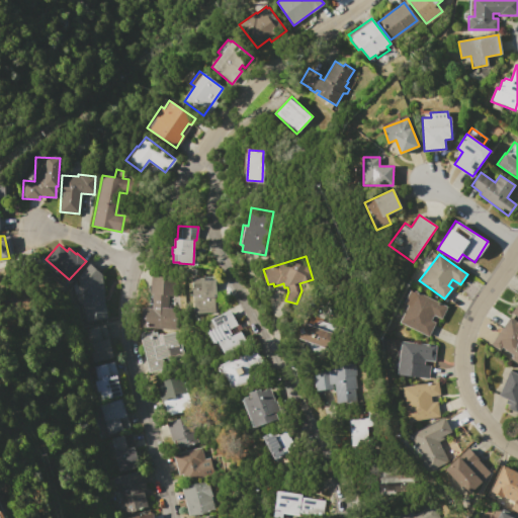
[(71,286),(79,278),(78,276),(89,264),(101,274),(103,292),(106,319),(76,323),(71,286)]
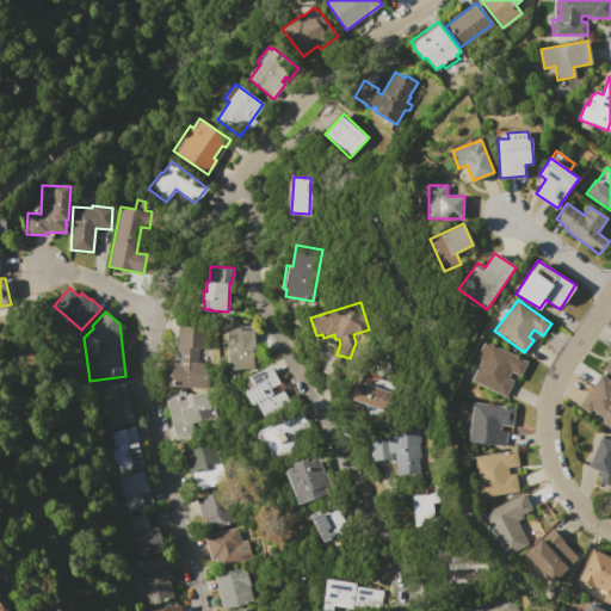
[(179,363),(180,355),(179,355),(179,347),(177,347),(179,318),(208,320),(205,349),(201,347),(199,364),(210,365),(209,389),(166,386),(167,363),(179,363)]
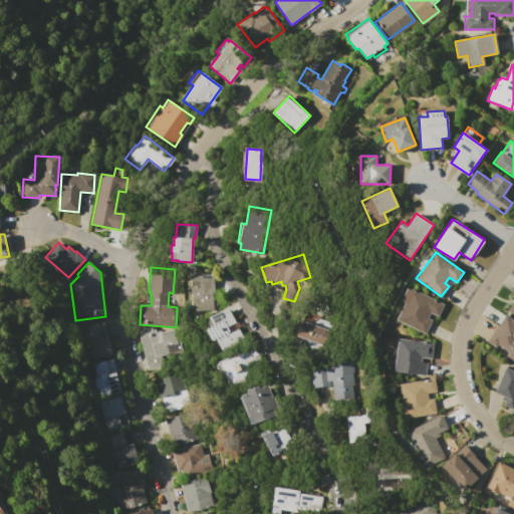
[(191,275),(220,274),(221,293),(212,294),(213,310),(192,311),(191,275)]
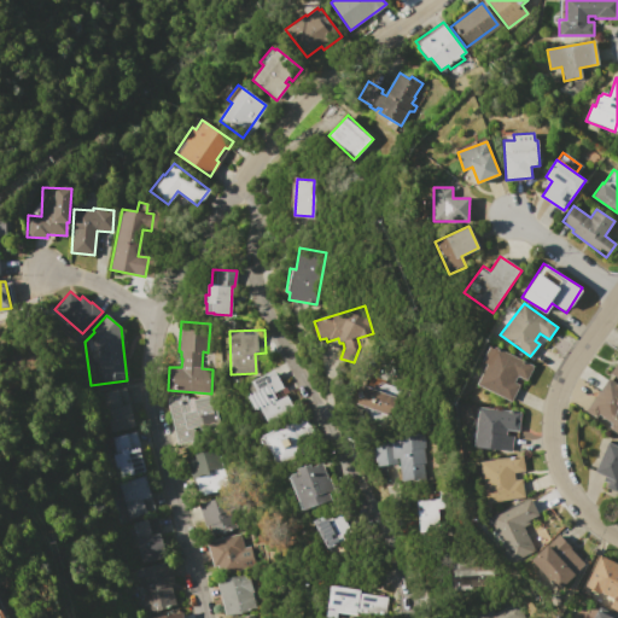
[(477,385),(487,365),(482,362),(489,347),(493,349),(494,347),(535,366),(526,382),(518,377),(514,383),(519,385),(512,402),(477,385)]
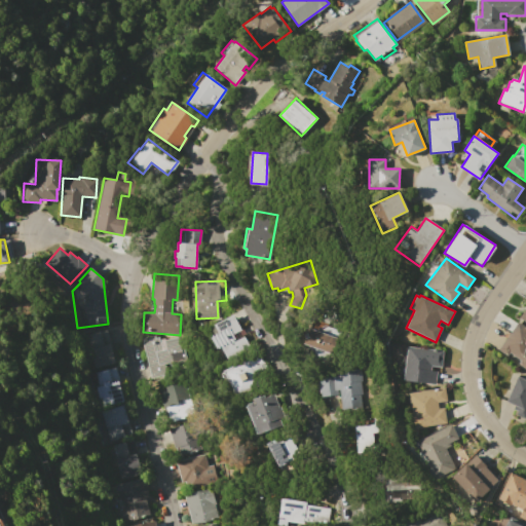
[(210,337),(212,337),(213,335),(215,336),(215,333),(218,334),(214,325),(233,314),(240,330),(232,334),(235,340),(243,336),(250,349),(227,360),(220,346),(219,348),(217,347),(217,349),(210,337)]
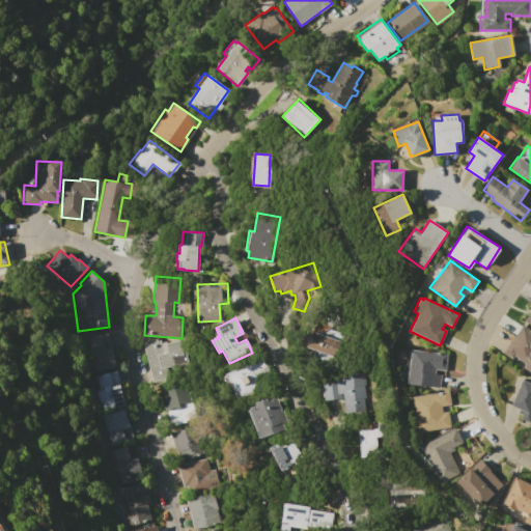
[(503,353),(523,325),(530,330),(530,372),(523,367),(525,363),(515,357),(512,360),(503,353)]
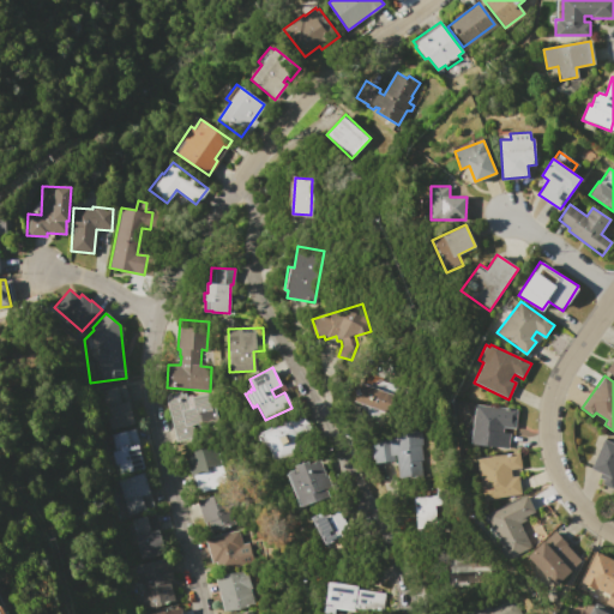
[(353,399),(359,383),(368,385),(379,380),(398,386),(385,422),(367,416),(361,403),(353,399)]
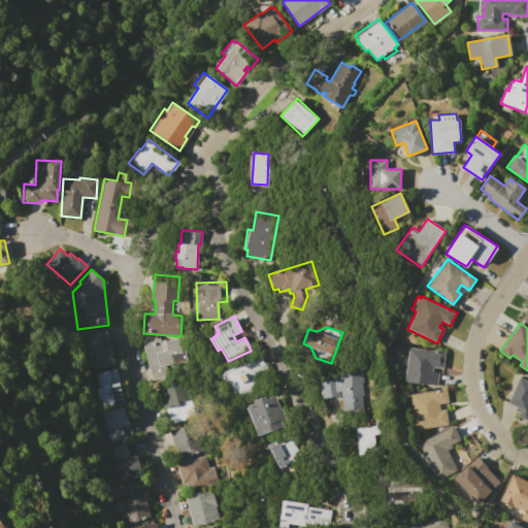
[(87,336),(105,331),(109,345),(116,364),(96,369),(87,336)]
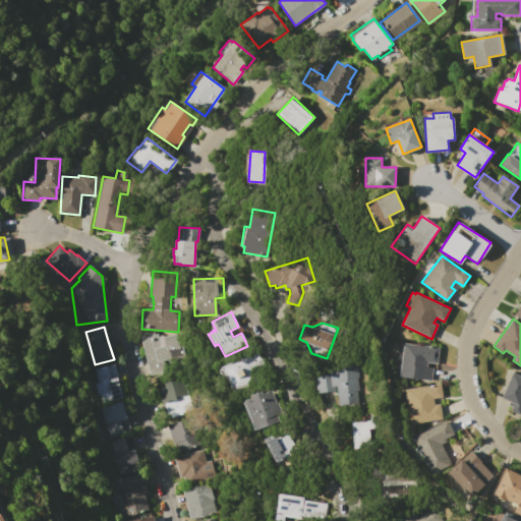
[(140,335),(153,332),(154,336),(157,335),(158,337),(162,336),(162,337),(178,334),(184,358),(168,362),(167,359),(163,360),(166,371),(150,374),(140,335)]
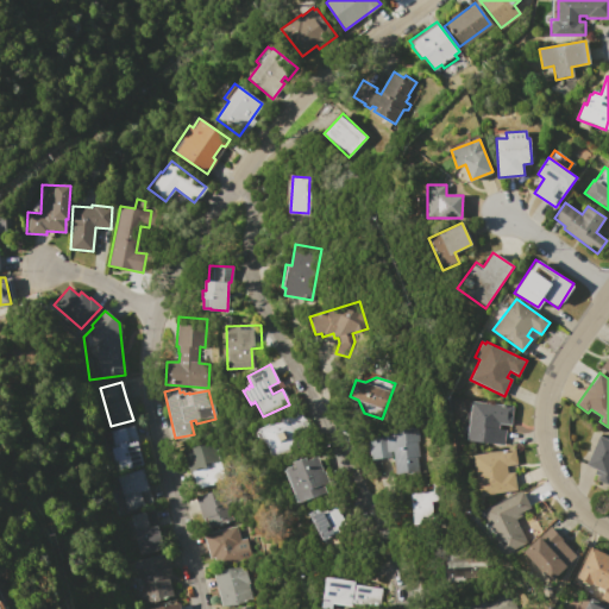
[(471,402),(514,406),(512,425),(498,424),(498,428),(506,428),(504,444),(465,440),(466,433),(463,433),(464,418),(469,419),(471,402)]
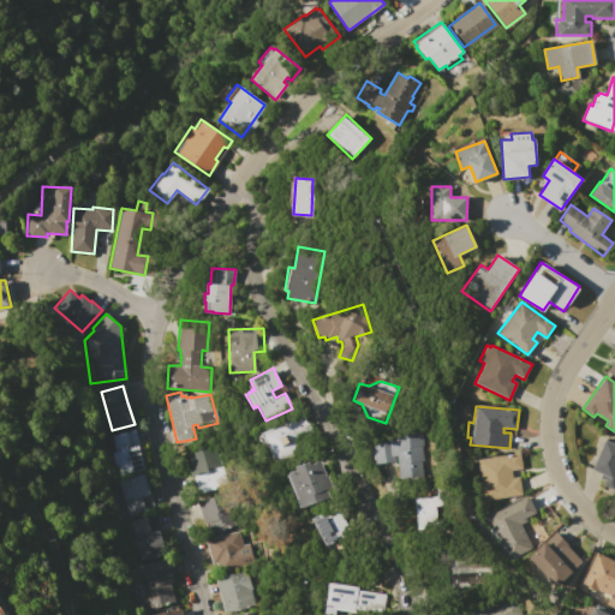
[(261,434),(300,413),(314,441),(274,460),(261,434)]
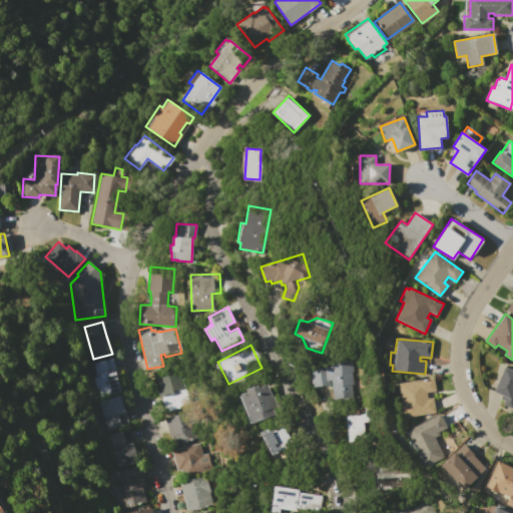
[(91,364),(112,358),(120,391),(97,397),(92,378),(94,377),(91,364)]
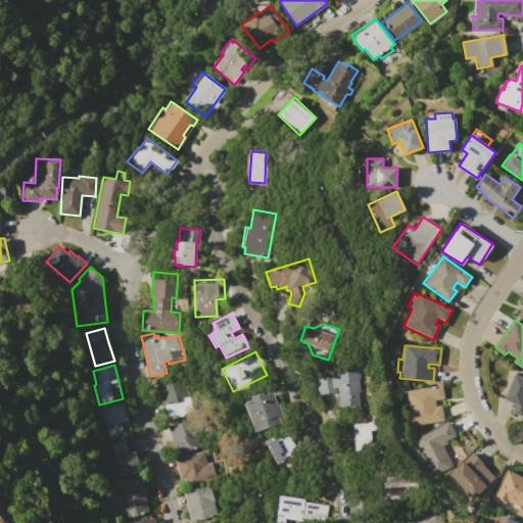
[(317,375),(337,372),(337,369),(358,367),(360,379),(358,379),(360,391),(358,392),(360,405),(340,407),(337,387),(335,387),(335,392),(320,394),(319,391),(318,391),(316,378),(317,378),(317,375)]
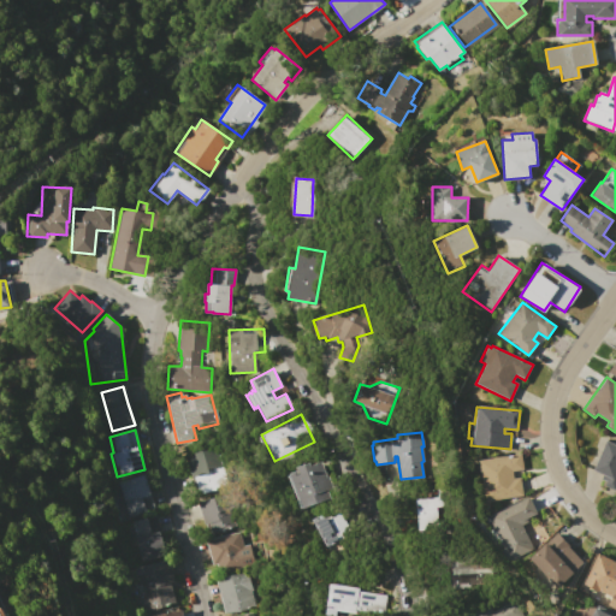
[(593,469),(608,442),(615,445),(615,485),(614,490),(608,487),(606,490),(600,486),(604,480),(602,479),(604,474),(593,469)]
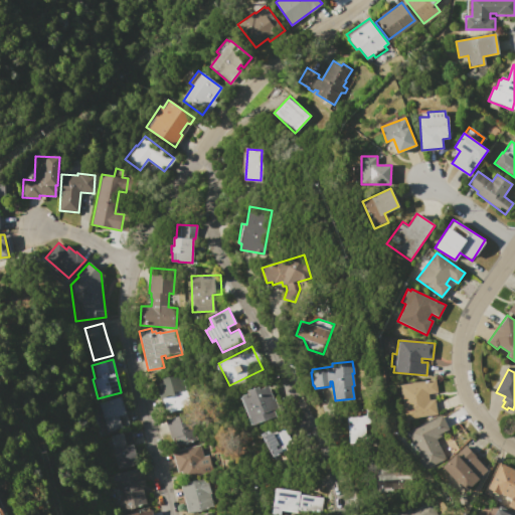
[(155,383),(162,381),(161,376),(181,371),(188,398),(182,401),(179,407),(180,408),(166,412),(162,399),(160,400),(155,383)]
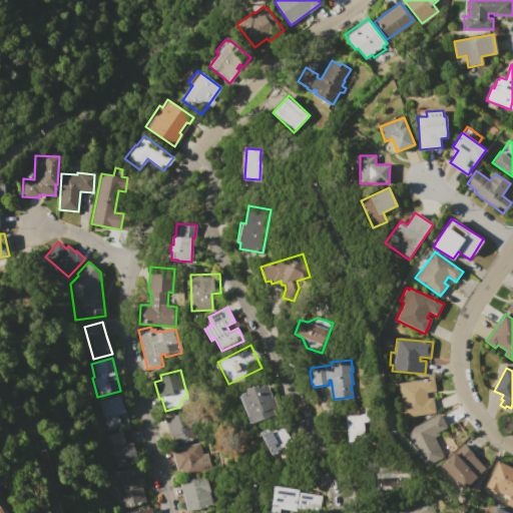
[(399,383),(433,378),(435,390),(426,392),(427,398),(433,398),(435,412),(404,417),(399,383)]
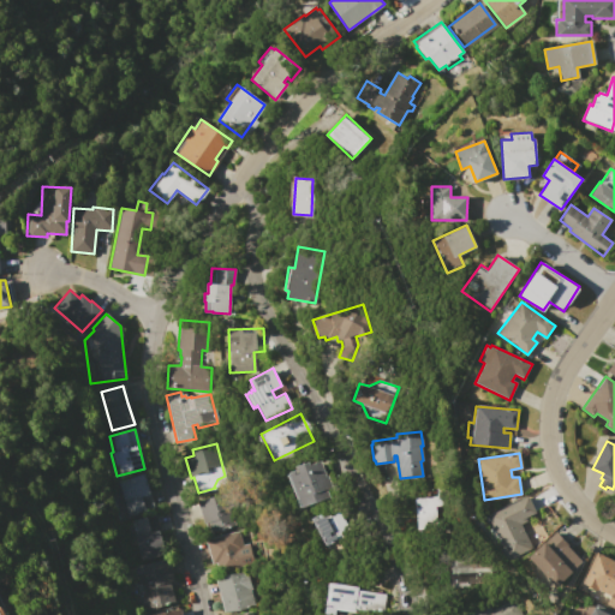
[(287,475),(290,473),(290,472),(296,470),(294,466),(309,461),(310,464),(320,461),(326,476),(327,476),(335,495),(302,507),(302,506),(299,507),(287,475)]
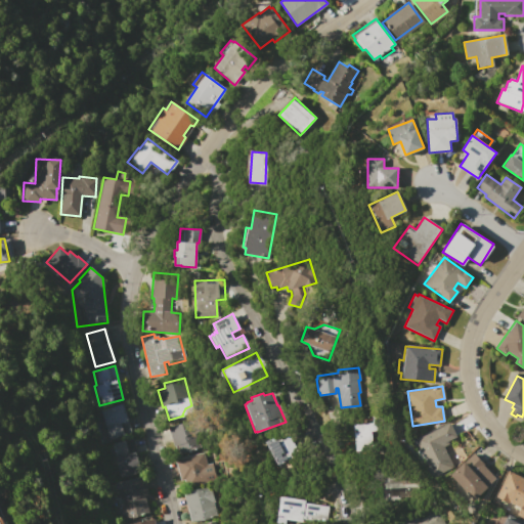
[(99,409),(123,402),(131,433),(107,439),(99,409)]
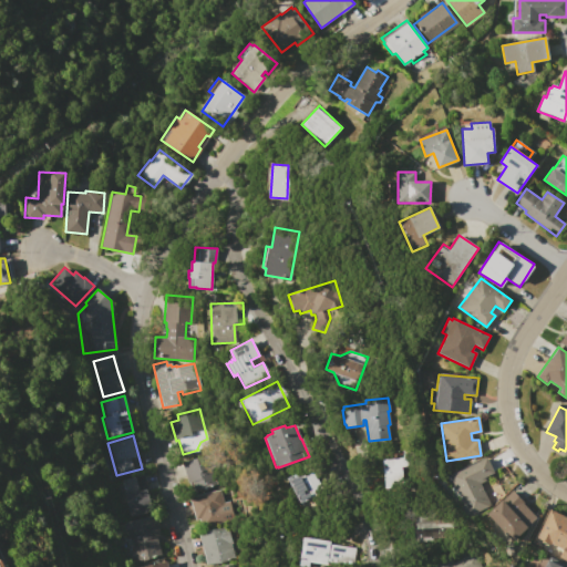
[(382,460),(403,457),(402,449),(408,447),(410,465),(402,466),(404,486),(393,487),(394,492),(388,493),(388,488),(385,488),(382,460)]
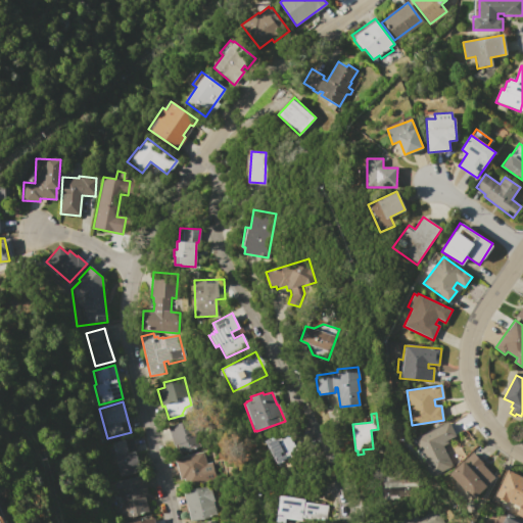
[(169,426),(189,420),(197,446),(179,452),(178,447),(175,448),(169,426)]
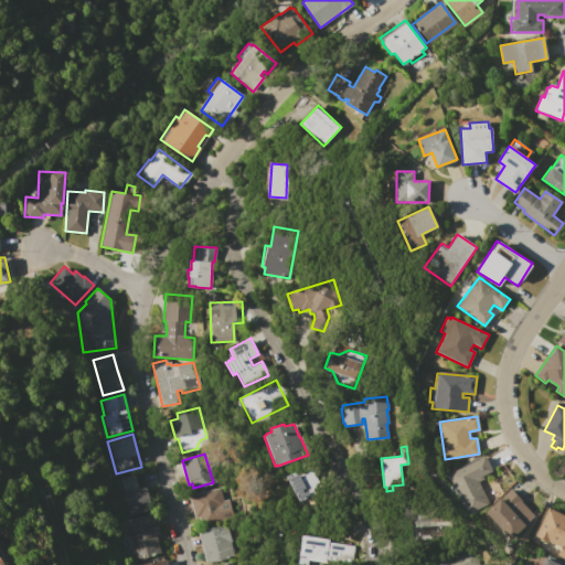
[(447,473),(484,456),(492,471),(482,476),(483,479),(479,481),(489,502),(467,513),(447,473)]
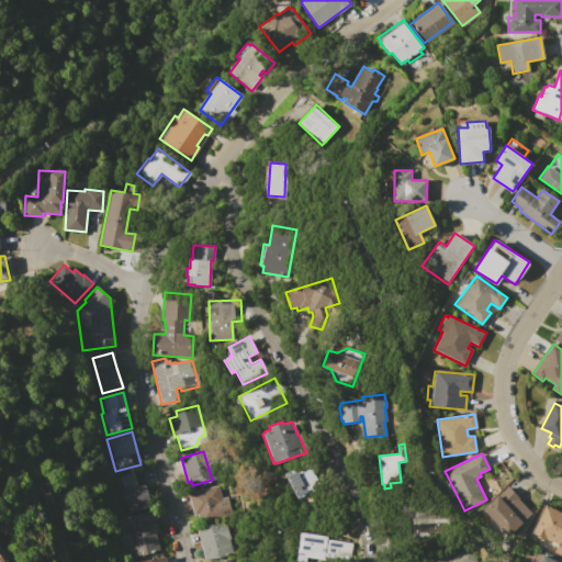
[(284,473),(307,462),(323,494),(300,505),(296,499),(294,501),(292,495),(294,494),(284,473)]
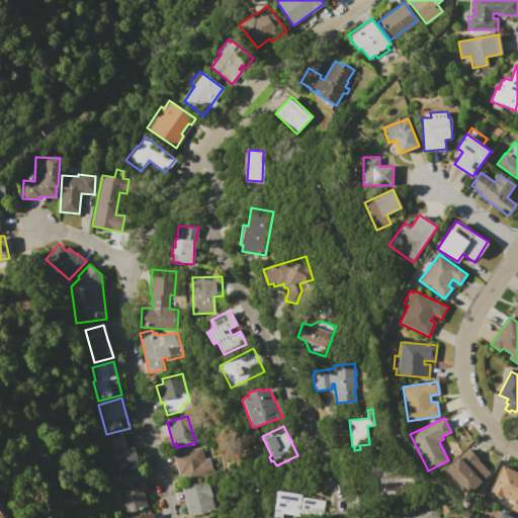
[(110,438),(123,435),(126,448),(134,446),(140,467),(118,472),(110,438)]
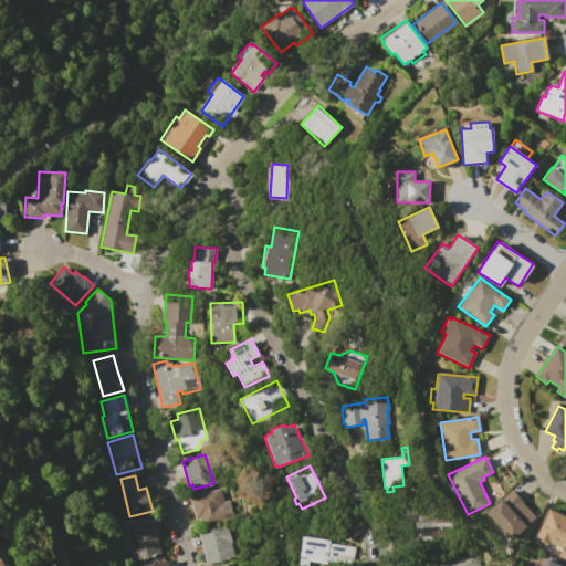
[(189,496),(219,489),(221,501),(227,500),(231,520),(219,523),(218,521),(201,525),(199,519),(195,519),(189,496)]
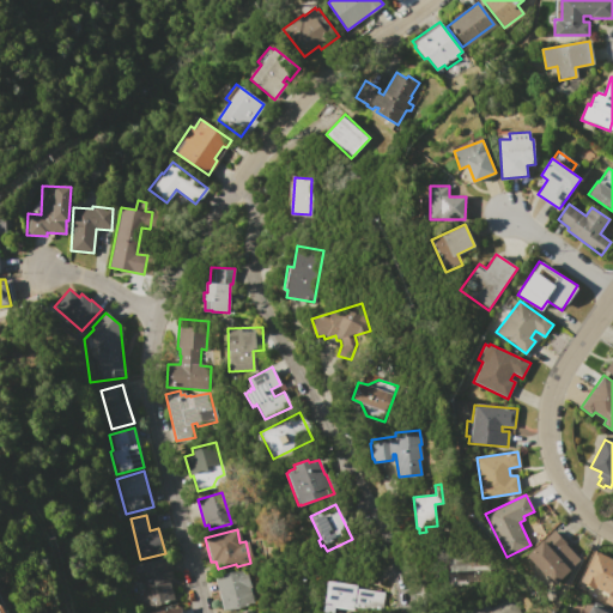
[(525,557),(554,529),(566,544),(580,559),(569,568),(571,570),(552,587),(525,557)]
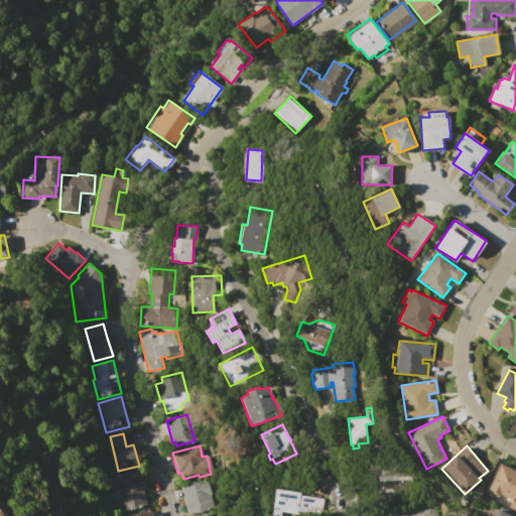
[(488,489),(500,464),(515,471),(515,511),(508,508),(512,500),(488,489)]
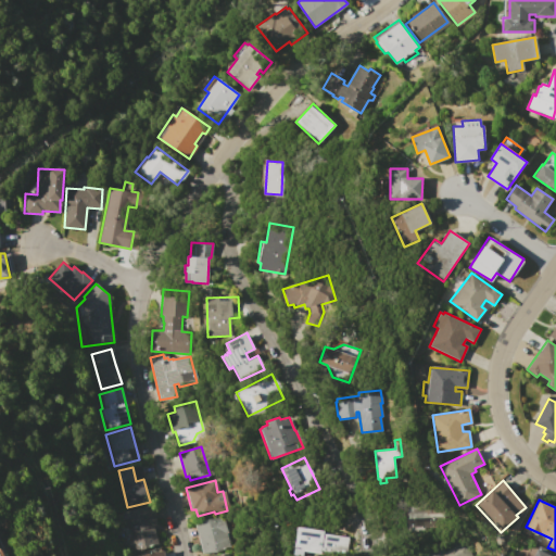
[(124,513),(152,505),(158,526),(154,527),(158,541),(142,545),(138,529),(128,531),(124,513)]
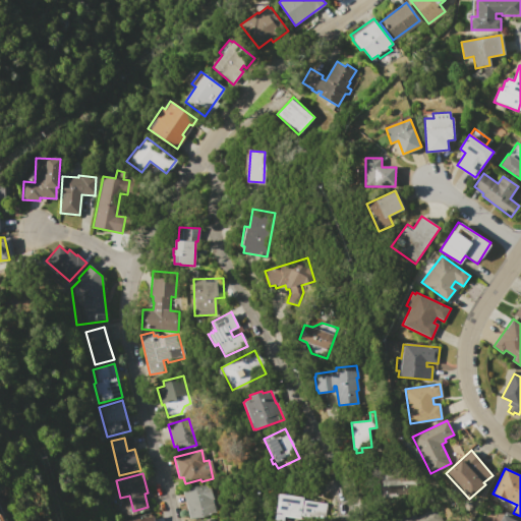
[(406,490),(406,473),(381,474),(381,490),(406,490)]
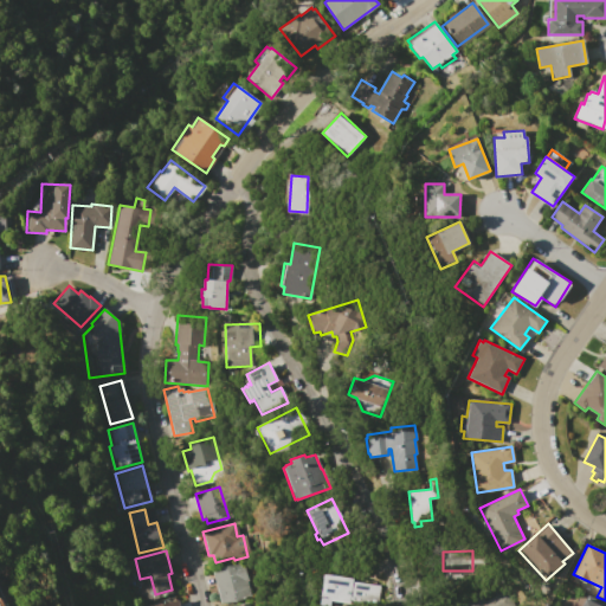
[(213,571),(226,566),(242,563),(246,580),(245,581),(249,597),(219,605),(219,603),(220,601),(213,571)]
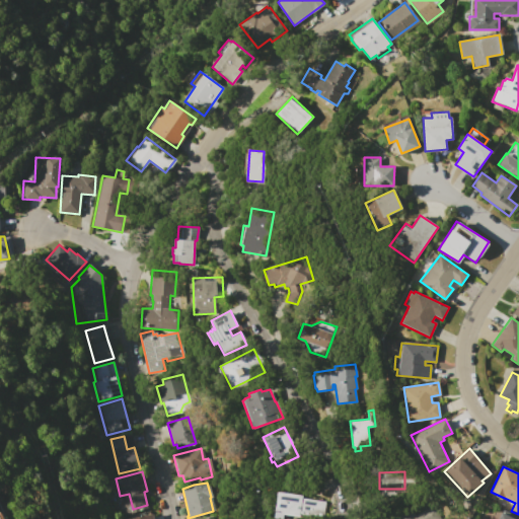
[(285,518),(273,517),(277,492),(301,496),(301,498),(323,502),(320,518),(313,518),(299,517),(298,518),(285,518)]
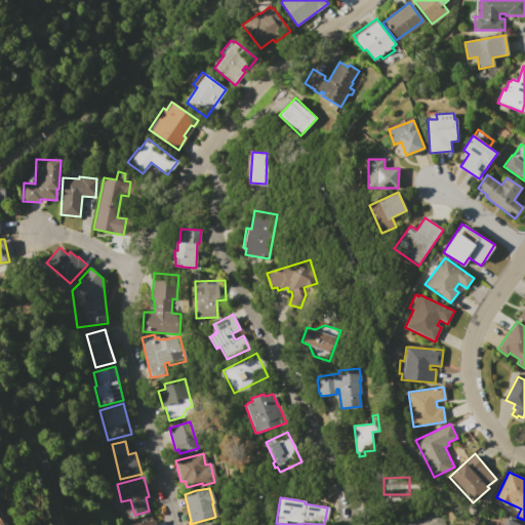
[(440,524),(436,513),(417,521),(415,514),(389,524),(440,524)]
